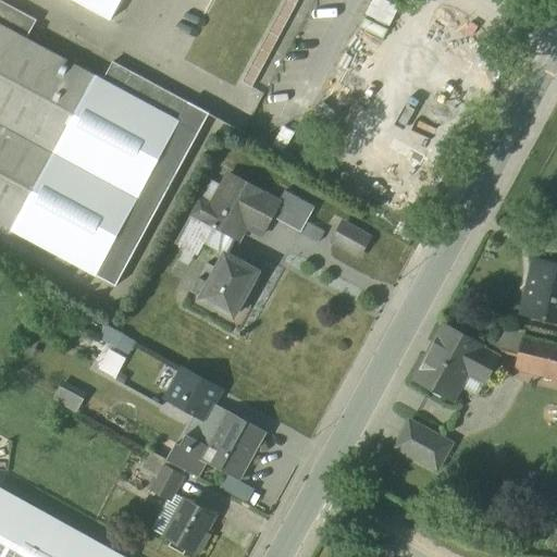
[(122,0),(69,0),(110,22),(122,0)]
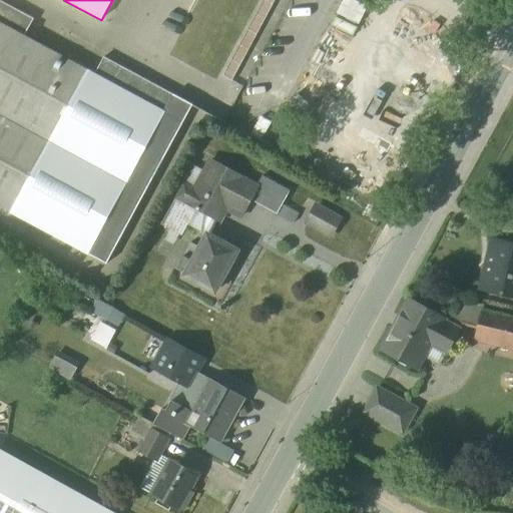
[(27,18),(0,3),(0,207),(106,265),(192,105),(104,57),(95,74),(19,38),(27,18)]
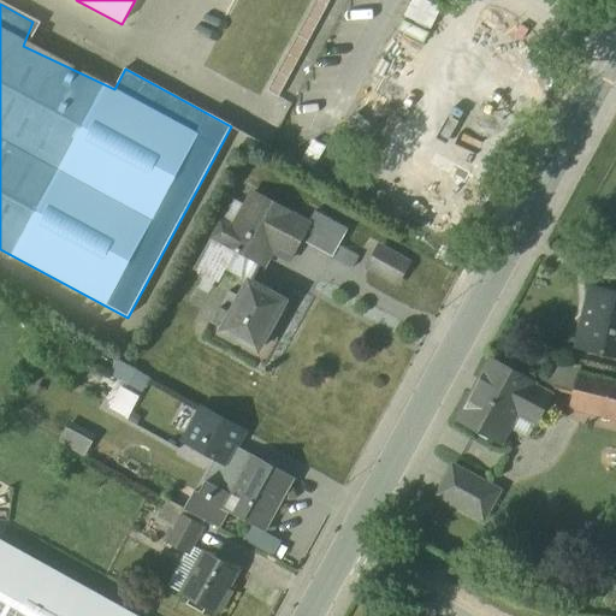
[(241,241),(235,253),(270,272),(276,260),(291,267),(315,221),(250,190),(225,234),(241,241)]
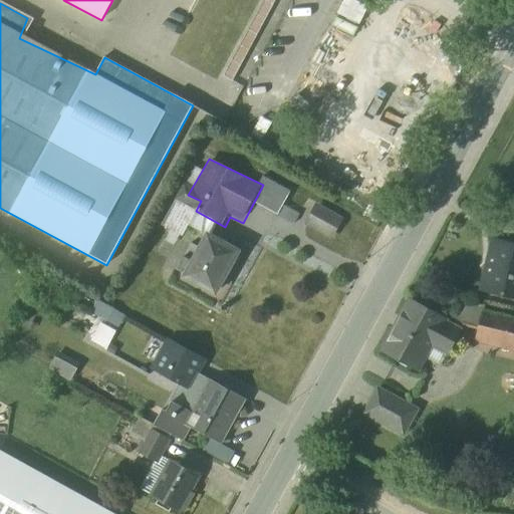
[(314,202),(301,224),(329,241),(342,219),(314,202)]
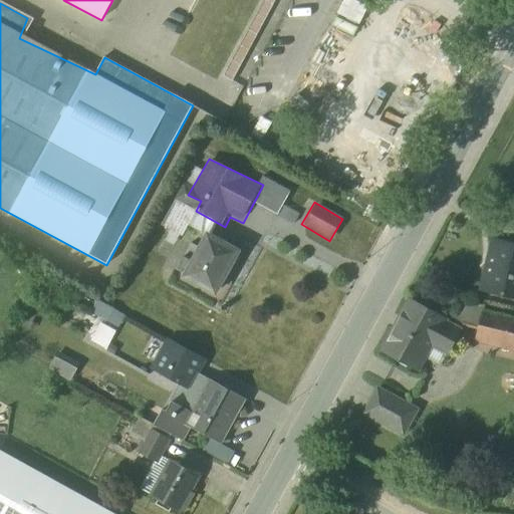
[(244,253),(201,232),(172,283),(216,307),(244,253)]
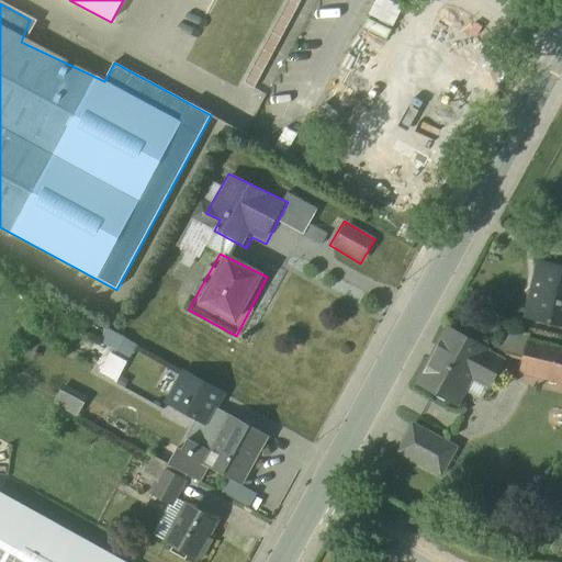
[(561,269),(535,262),(521,322),(561,330),(561,269)]
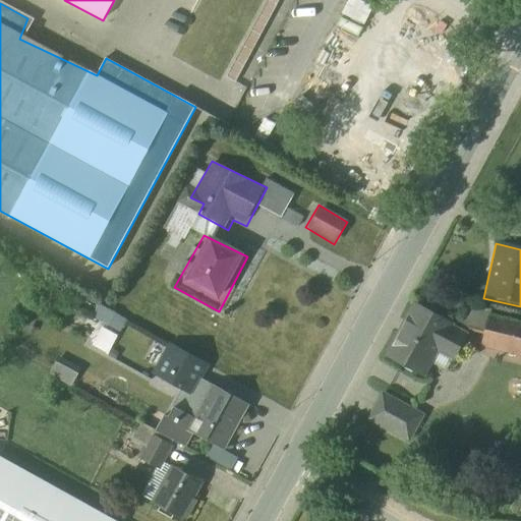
[(473,333),(414,300),(381,359),(420,381),(435,355),(454,367),(473,333)]
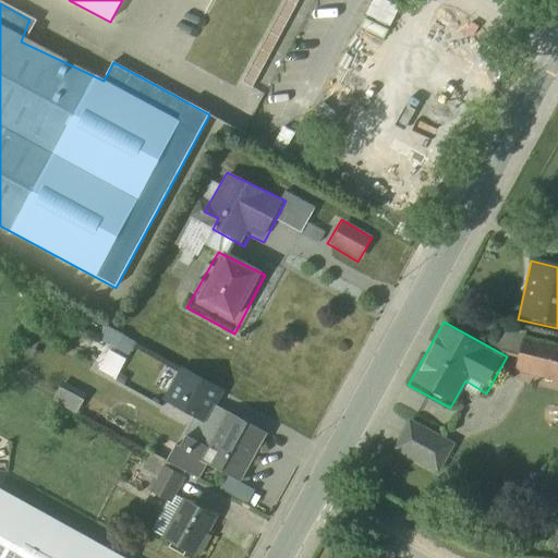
[(557,347),(519,338),(509,372),(557,385),(557,347)]
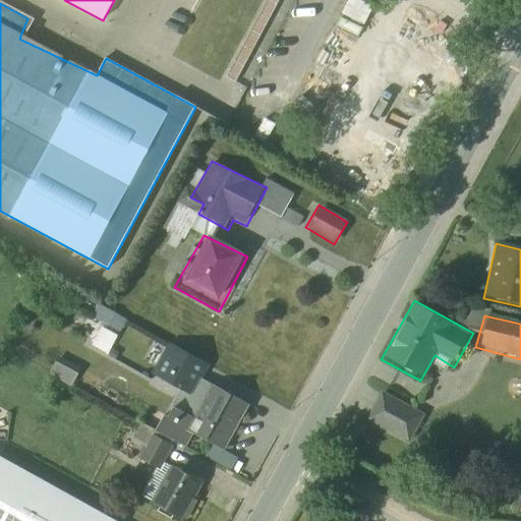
[(167,344),(147,375),(192,402),(211,369),(167,344)]
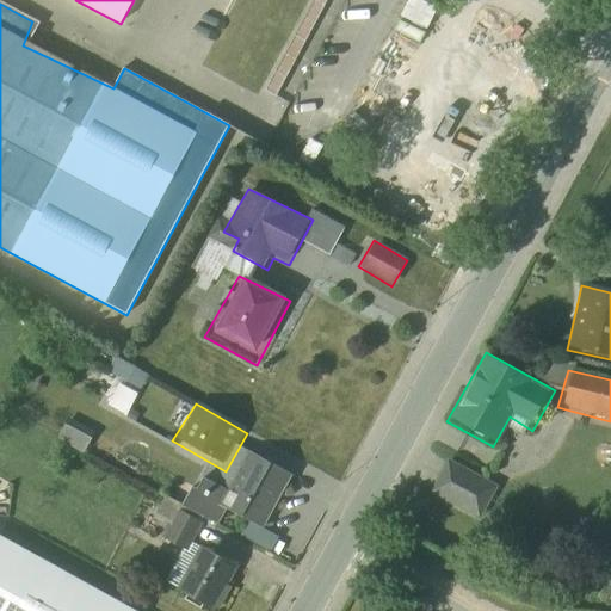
[(505,477),(450,451),(426,497),(483,524),(505,477)]
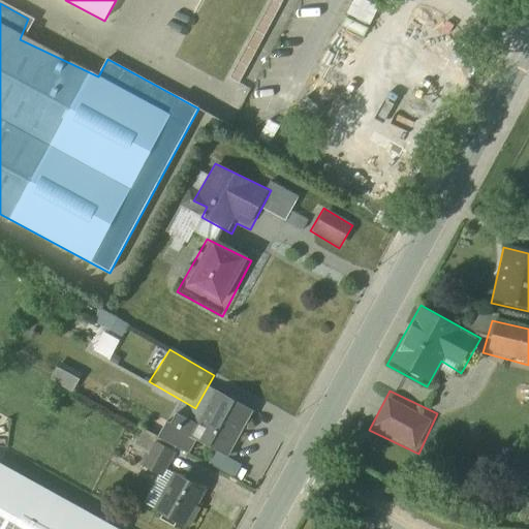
[(254,416),(212,392),(185,443),(227,464),(254,416)]
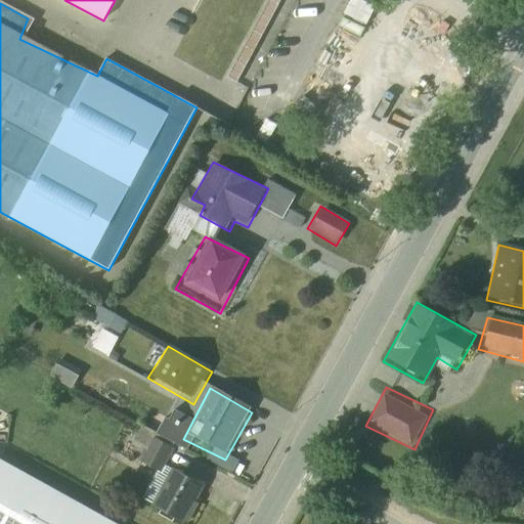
[(0,455),(0,523),(119,523),(120,523),(0,455)]
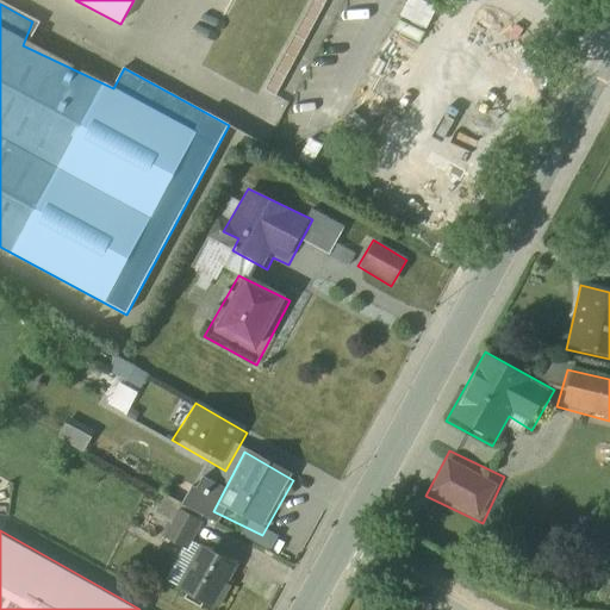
[(223,609),(244,570),(198,542),(169,595),(194,609),(223,609)]
